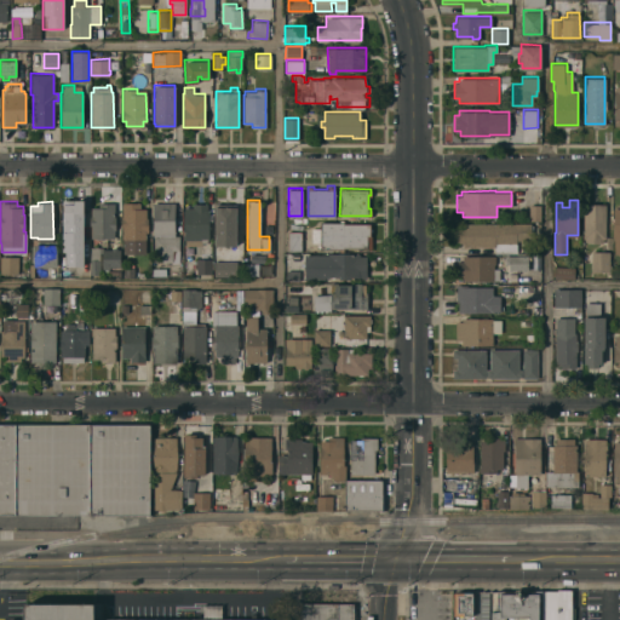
[(145,252),(124,252),(122,239),(122,237),(122,228),(121,228),(121,217),(122,217),(122,201),(141,201),(141,207),(145,207),(145,217),(147,217),(148,231),(145,231),(145,252)]
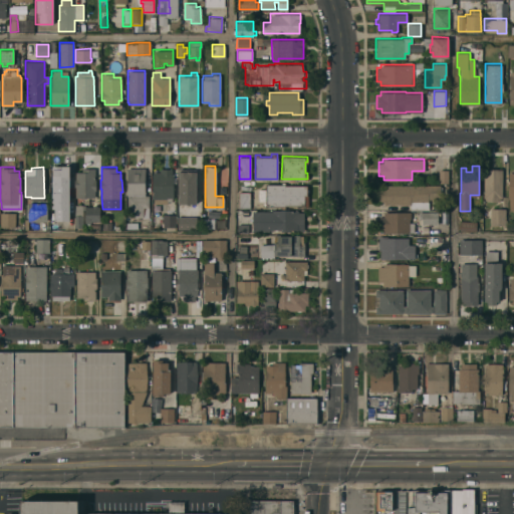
[(126,167),(143,167),(143,169),(145,169),(144,194),(149,194),(149,217),(142,217),(142,216),(127,216),(127,195),(126,195),(126,167)]
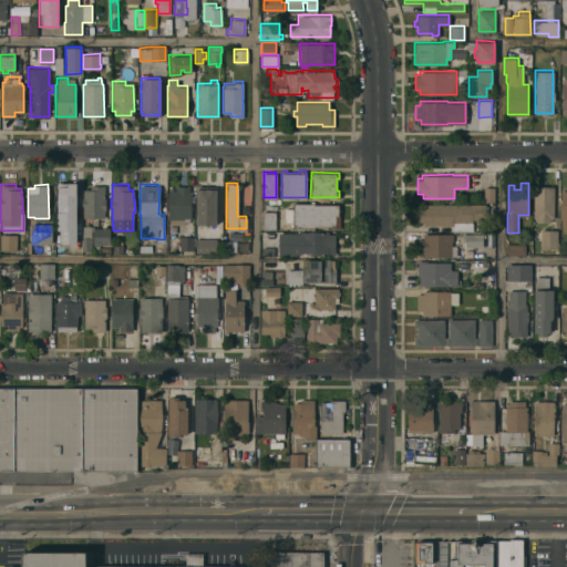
[(75,215),(71,215),(71,219),(63,219),(63,210),(59,210),(59,189),(63,189),(63,185),(71,185),(71,189),(75,189),(75,215)]
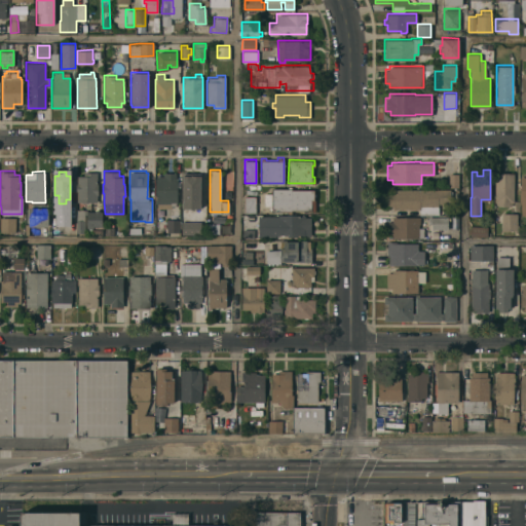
[(76,201),(76,190),(75,190),(75,183),(77,183),(77,175),(83,175),(83,172),(97,172),(97,183),(98,183),(98,194),(97,194),(97,201),(76,201)]
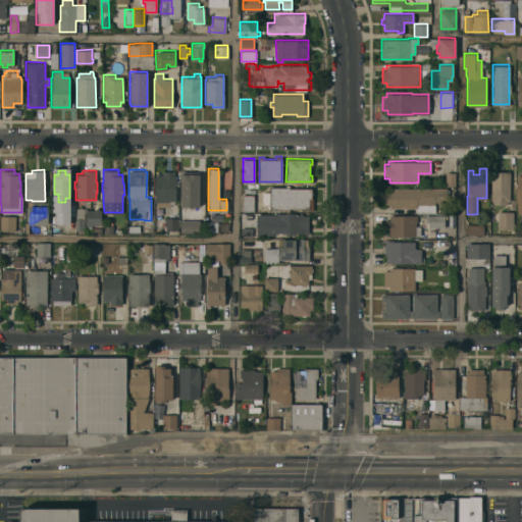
[(175,200),(174,200),(174,204),(169,204),(169,201),(154,201),(154,176),(161,176),(161,170),(173,170),(173,175),(175,175),(175,200)]
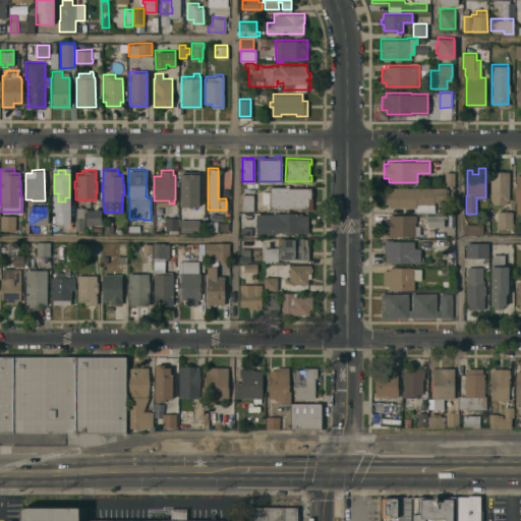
[(199,207),(180,207),(180,198),(180,170),(198,170),(199,201),(199,207)]
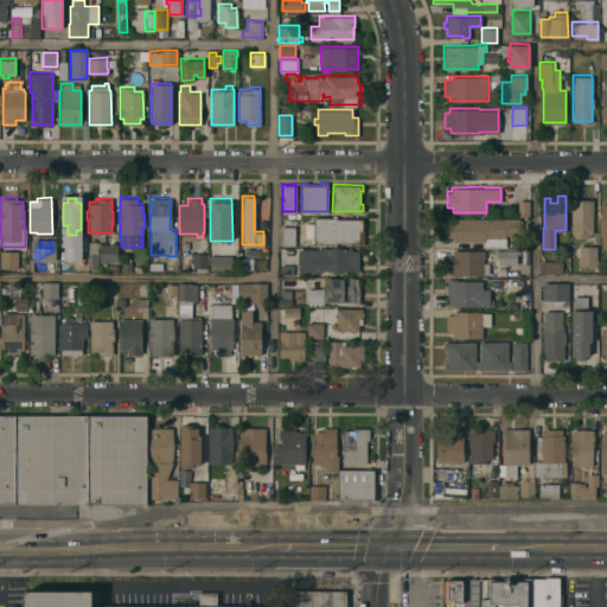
[(593,232),(589,232),(589,236),(572,236),(573,232),(570,232),(570,198),(593,199),(593,232)]
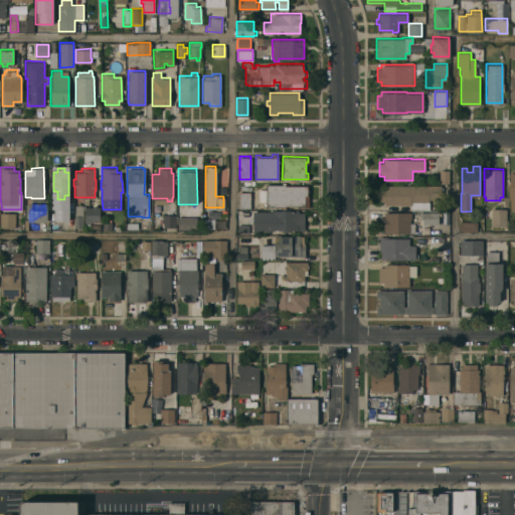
[(449,182),(439,182),(440,169),(449,169),(449,182)]
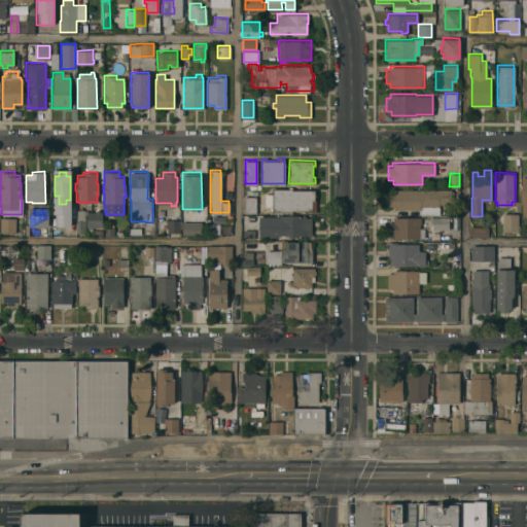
[(288,186),(291,186),(291,189),(314,189),(314,192),(316,192),(316,196),(314,196),(314,199),(315,199),(315,210),(291,210),(291,211),(272,211),(272,205),(265,205),(265,194),(272,192),(272,188),(288,188),(288,186)]
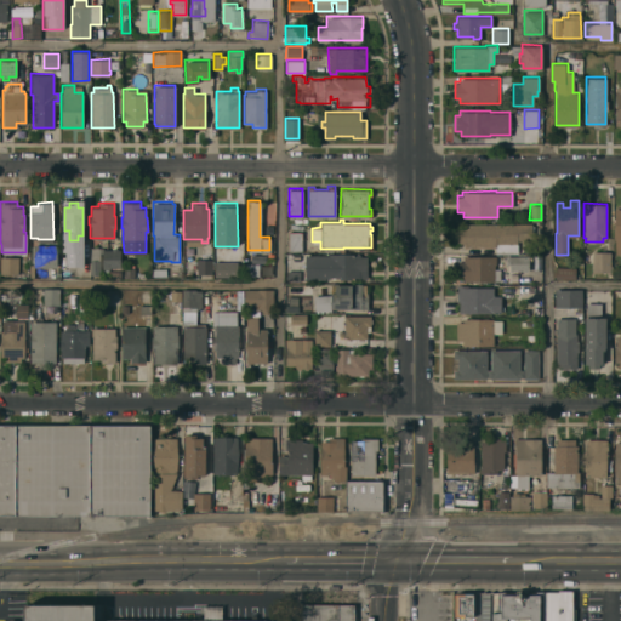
[(531,222),(531,224),(533,224),(533,232),(531,232),(531,239),(517,239),(517,252),(495,252),(495,246),(463,246),(463,243),(457,243),(457,224),(463,224),(463,222),(531,222)]
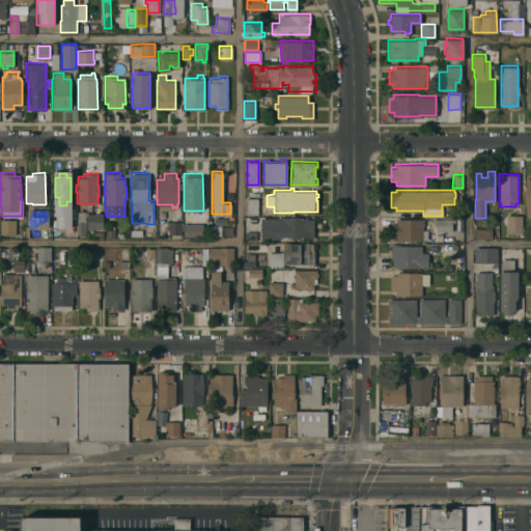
[(257,214),(246,214),(246,197),(257,197),(257,214)]
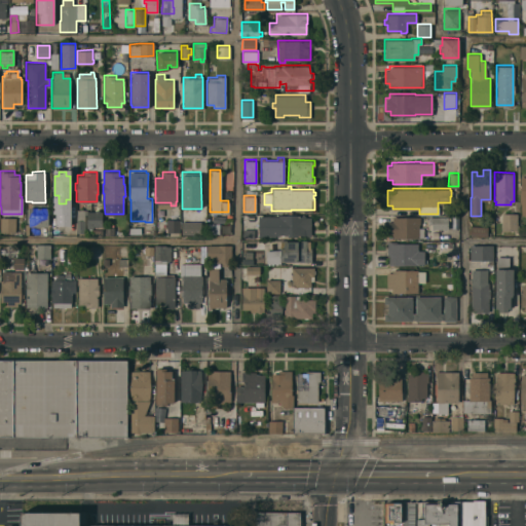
[(47,207),(47,225),(28,225),(28,207),(47,207)]
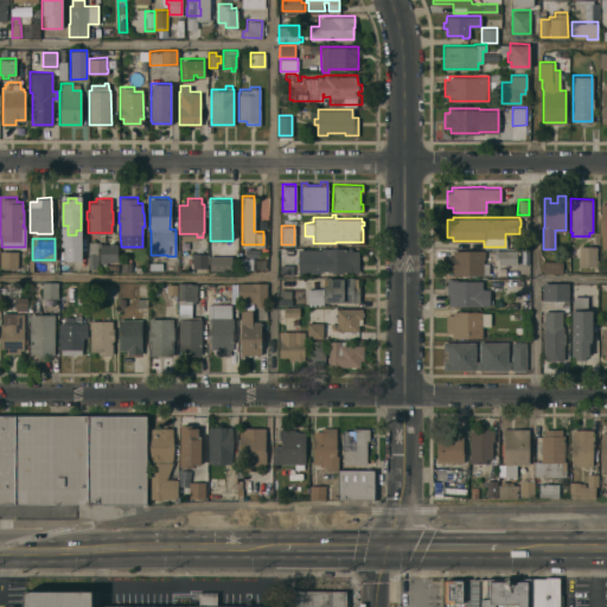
[(98,241),(97,246),(97,253),(97,269),(89,268),(87,268),(88,241),(89,241),(98,241)]
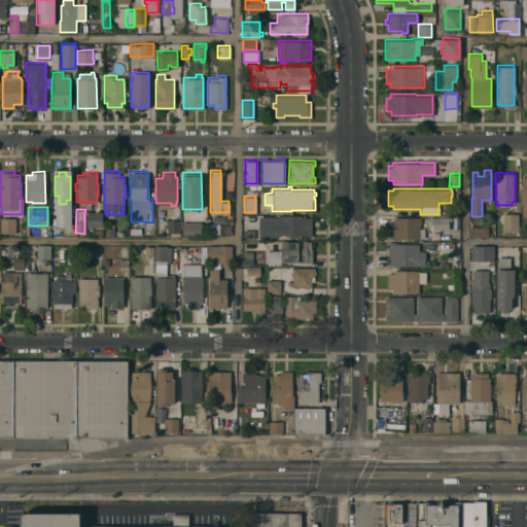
[(103,236),(92,236),(92,235),(88,235),(88,227),(86,227),(86,211),(95,211),(95,209),(99,209),(99,211),(102,211),(101,225),(93,225),(93,227),(92,227),(92,229),(103,229),(103,236)]
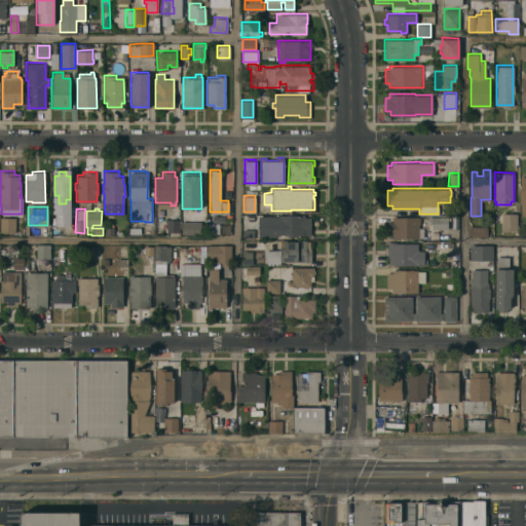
[(501,212),(517,213),(517,224),(518,224),(518,232),(514,232),(514,230),(501,230),(501,212)]
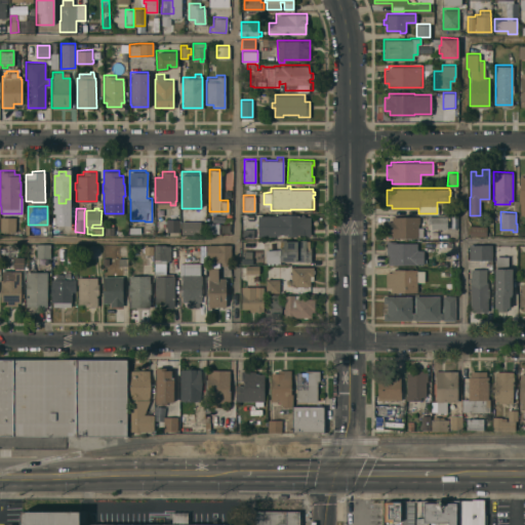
[(304,214),(304,215),(310,215),(310,235),(305,235),(305,234),(297,234),(297,235),(286,235),(286,234),(279,234),(279,236),(257,236),(257,214),(278,214),(278,213),(304,213),(304,214)]
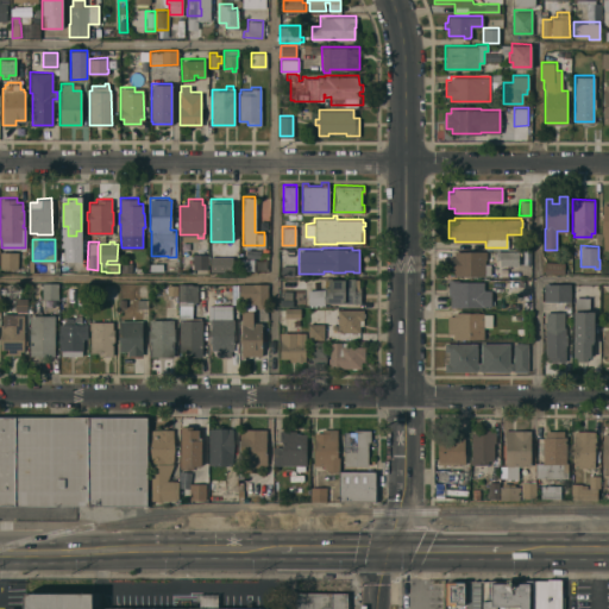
[(487,250),(487,258),(484,258),(484,263),(490,263),(490,274),(484,274),(484,275),(454,275),(454,270),(449,270),(449,256),(453,256),(453,250),(487,250)]
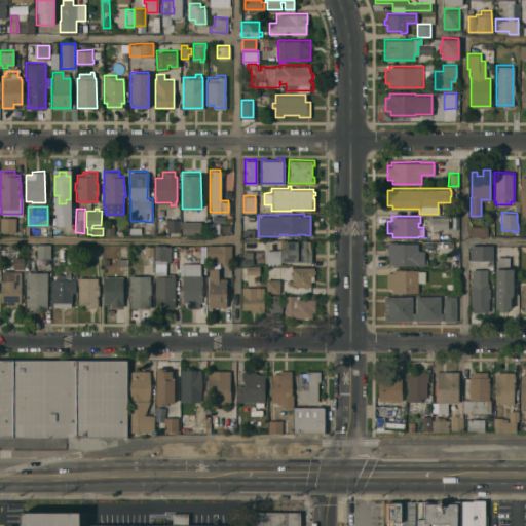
[(447,216),(449,216),(449,220),(447,220),(447,237),(431,237),(431,228),(431,223),(427,223),(427,216),(447,216)]
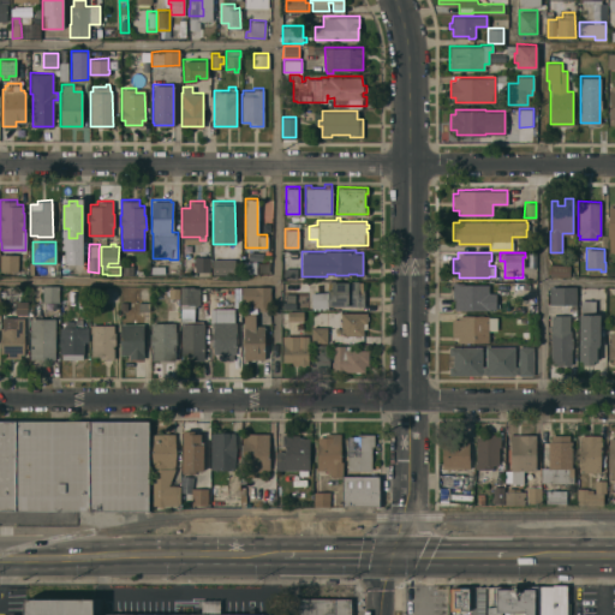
[(0,270),(0,254),(17,254),(17,270),(0,270)]
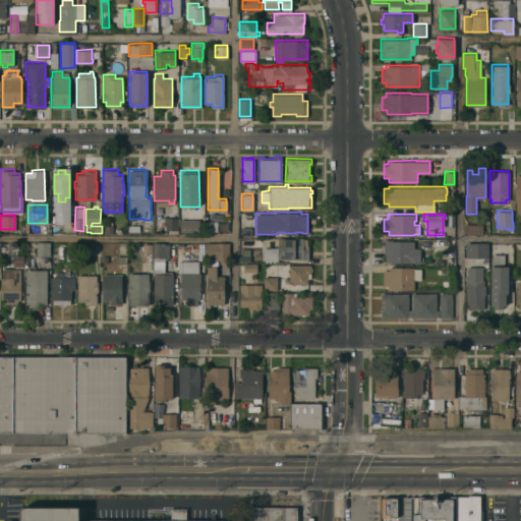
[(164,229),(165,217),(177,217),(177,229),(164,229)]
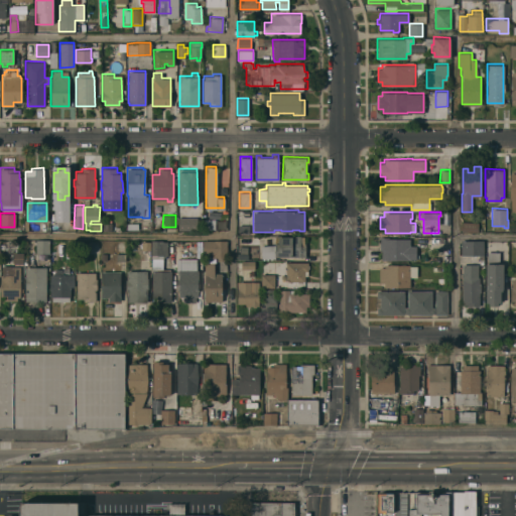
[(197,217),(198,229),(178,229),(178,218),(197,217)]
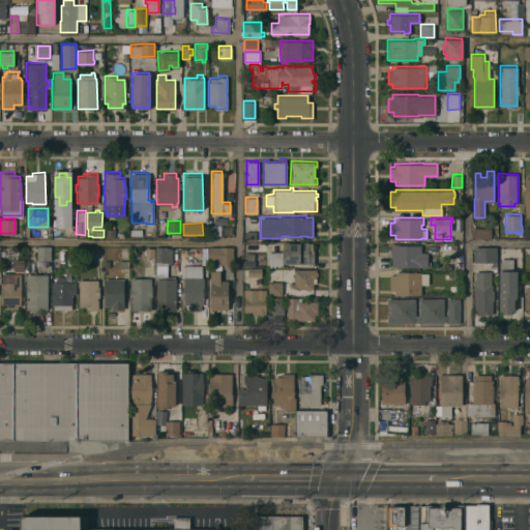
[(222,224),(222,234),(209,234),(209,224),(222,224)]
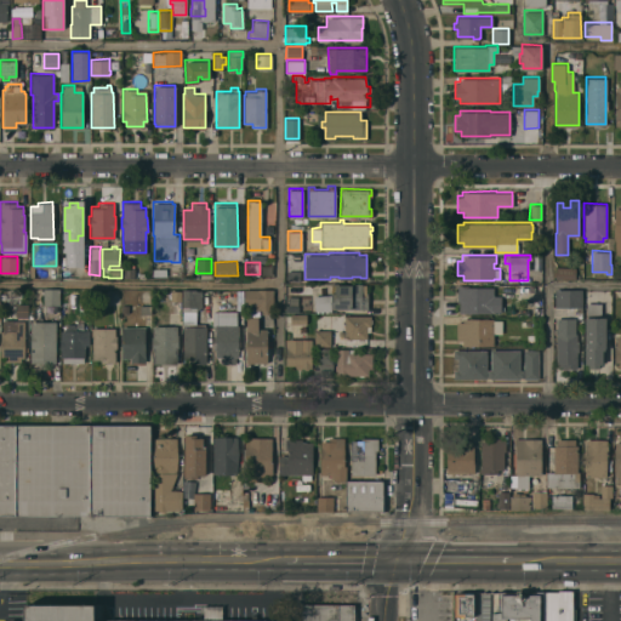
[(554,278),(556,266),(575,266),(575,278),(554,278)]
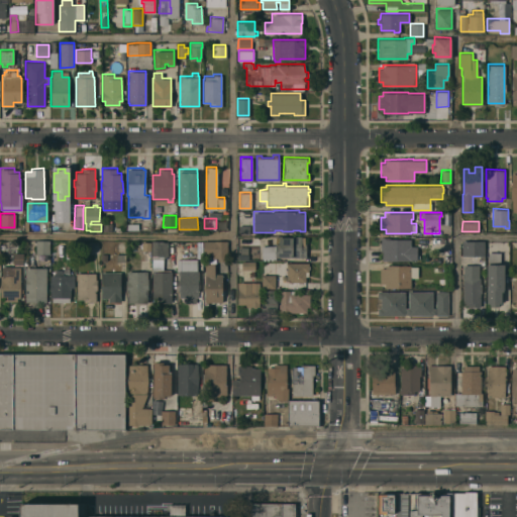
[(249,224),(249,232),(238,232),(238,224),(249,224)]
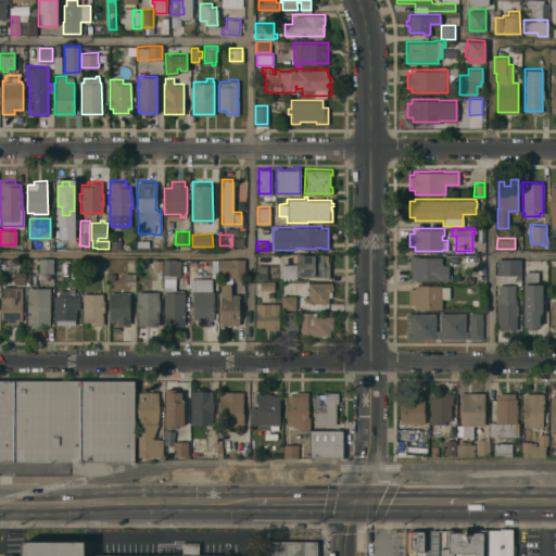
[(329,276),(295,275),(295,261),(300,261),(300,254),(313,254),(313,253),(324,253),(324,254),(328,254),(329,276)]
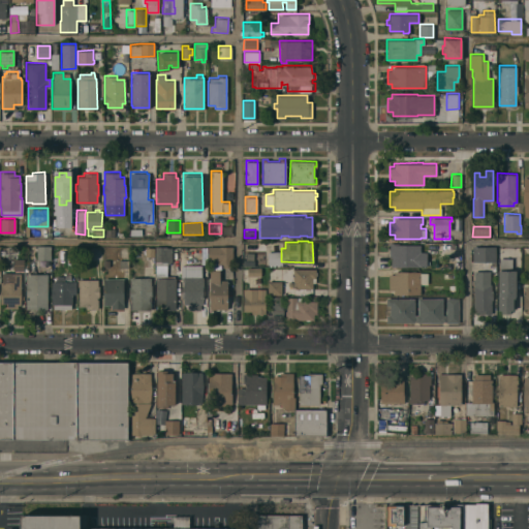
[(419,244),(419,251),(426,251),(427,265),(419,265),(419,266),(391,266),(391,256),(389,256),(389,243),(394,243),(394,244),(419,244)]
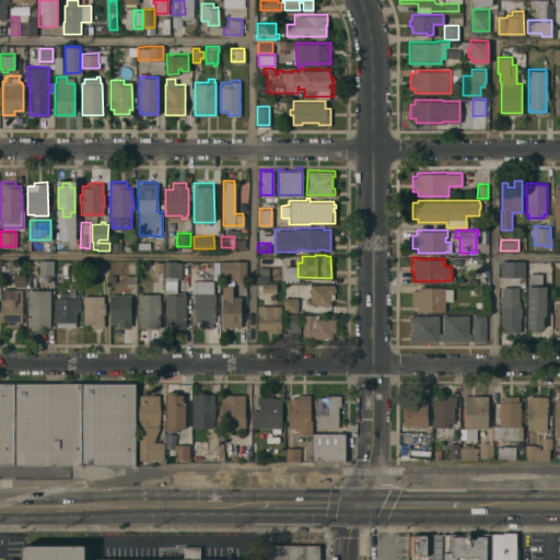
[(500,260),(524,259),(524,276),(500,276),(500,261),(500,260)]
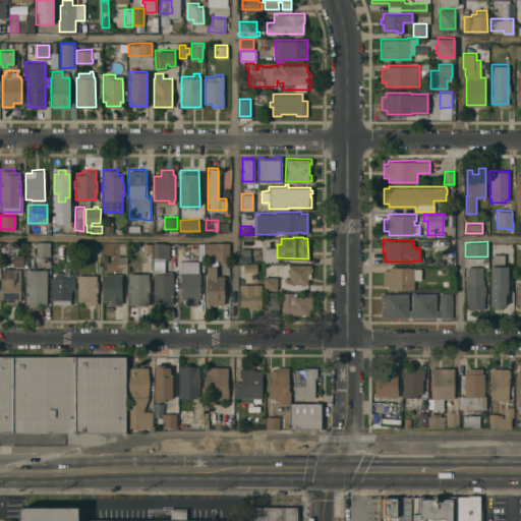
[(37,255),(36,242),(50,242),(50,255),(37,255)]
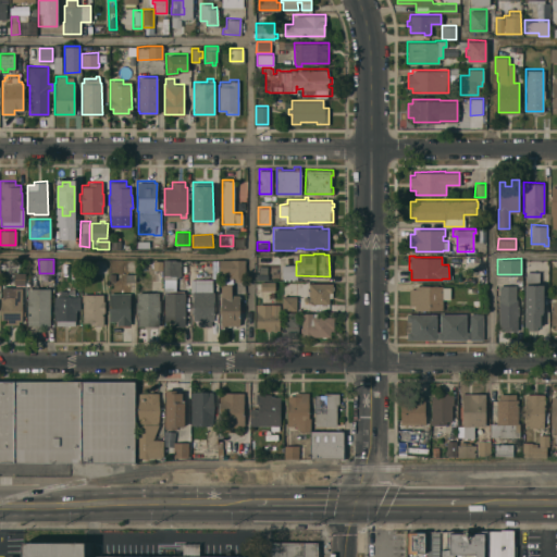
[(60,260),(70,259),(71,273),(61,273),(60,260)]
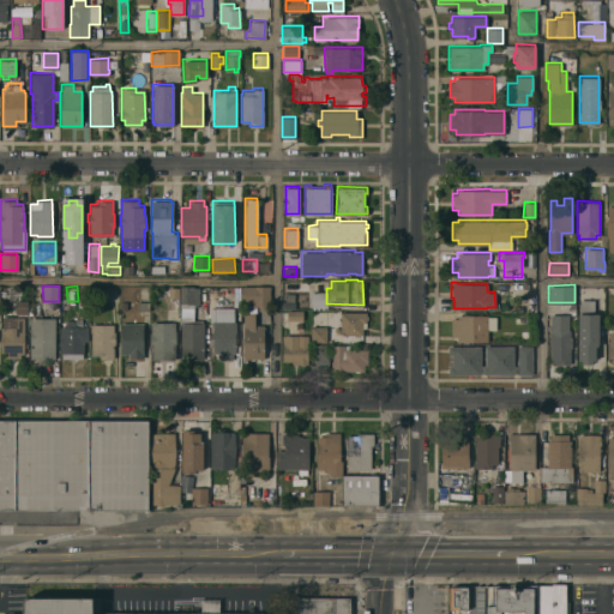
[(181,286),(193,286),(193,287),(199,287),(199,302),(193,307),(181,307),(181,286)]
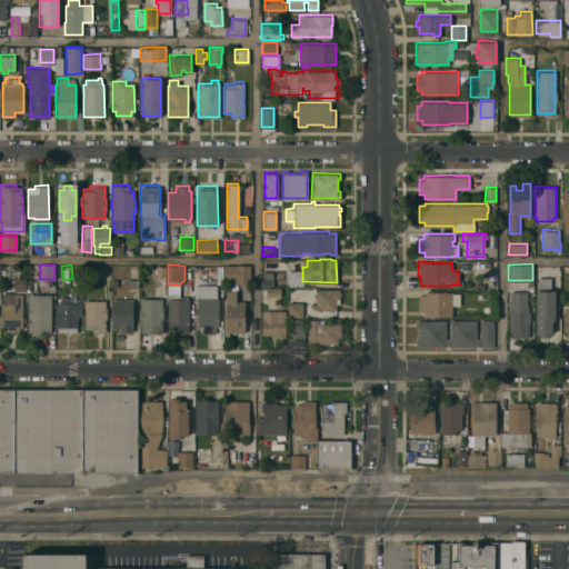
[(250,265),(250,287),(239,287),(239,282),(231,282),(230,280),(223,280),(223,265),(250,265)]
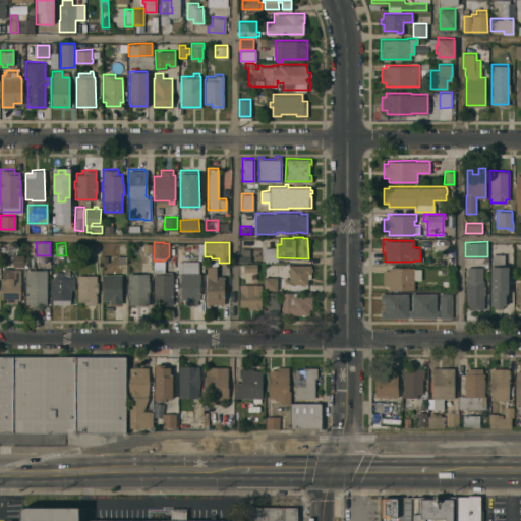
[(143,243),(152,243),(152,252),(142,252),(143,243)]
